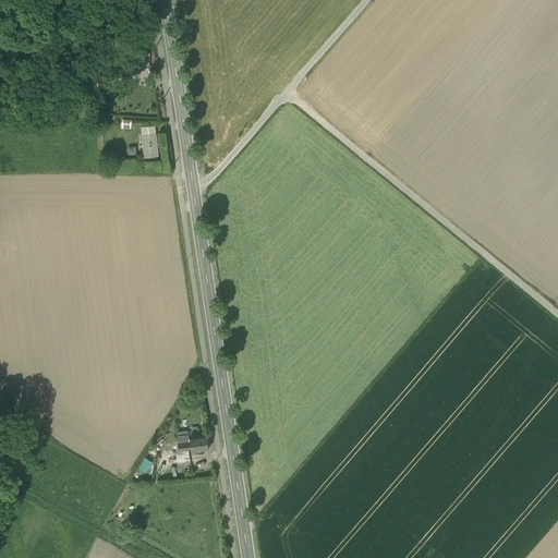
[(130,67),(149,68),(149,55),(130,53),(130,67)]
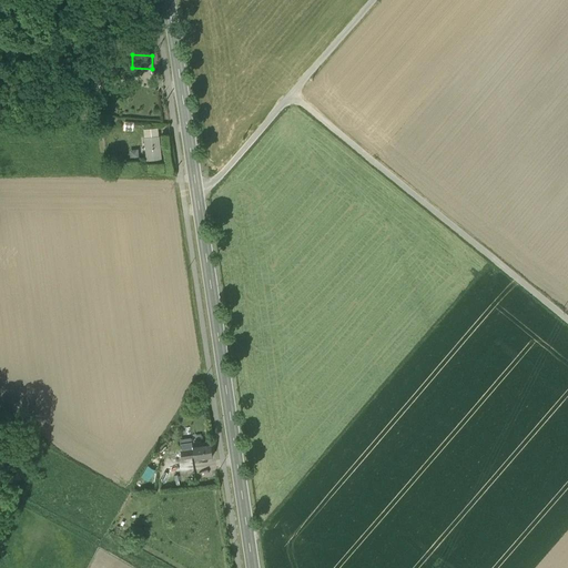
[(124,130),(133,130),(133,122),(125,121),(124,130)]
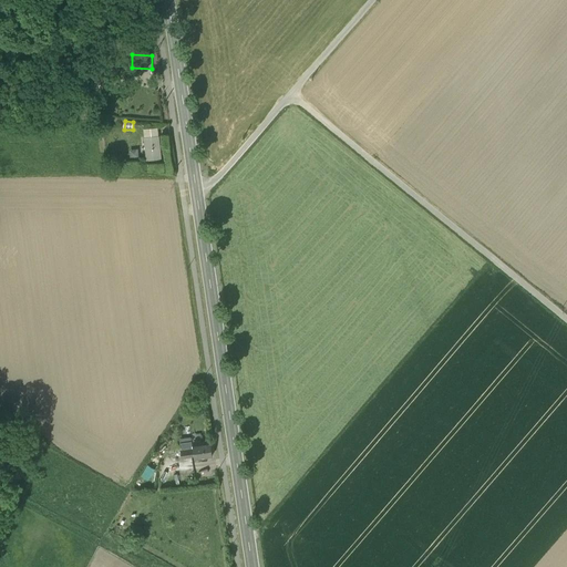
[(144,137),(146,161),(162,158),(158,136),(144,137)]
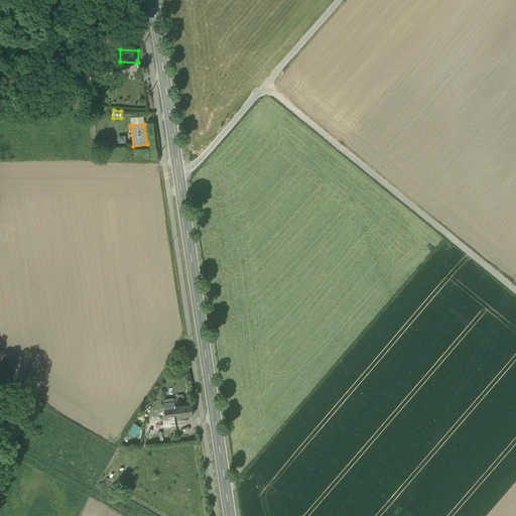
[(177,414),(177,417),(194,414),(191,401),(175,403),(176,409),(177,414)]
